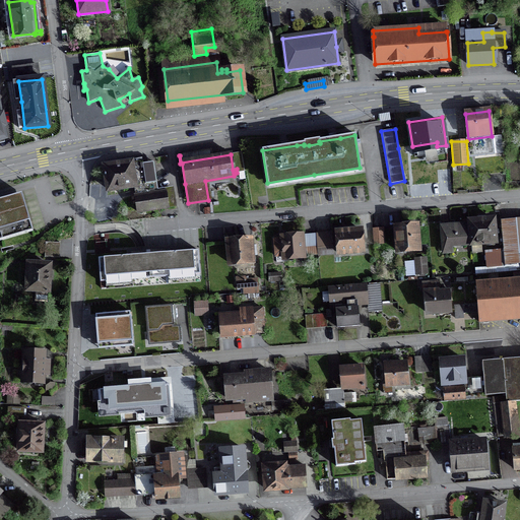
[(132,163),(104,167),(106,179),(108,190),(136,186),(156,183),(153,163),(142,164),(141,160),(132,163)]
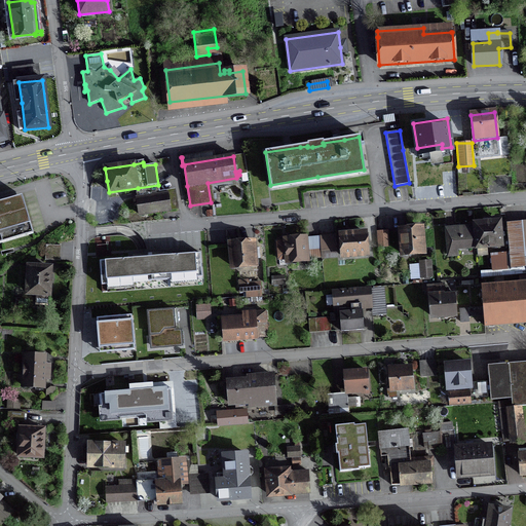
[(132,215),(139,214),(139,215),(177,210),(175,192),(137,198),(137,200),(129,201),(132,215)]
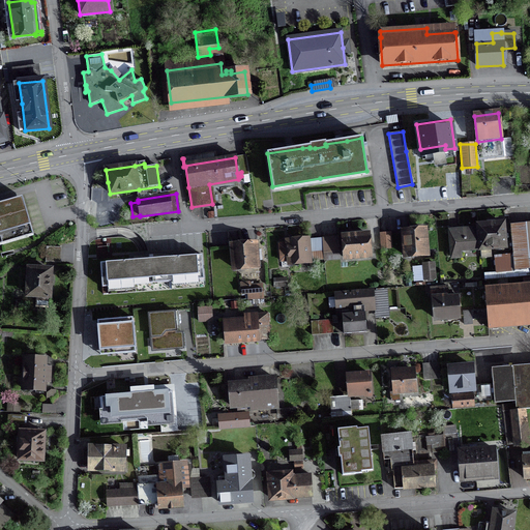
[(0,203),(0,238),(31,229),(21,197),(0,203)]
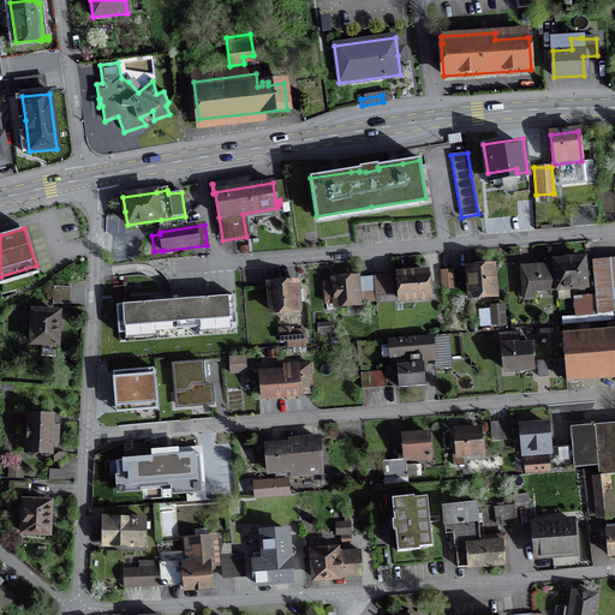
[(565,257),(565,261),(555,262),(555,266),(556,290),(585,287),(583,260),(573,261),(573,256),(565,257)]
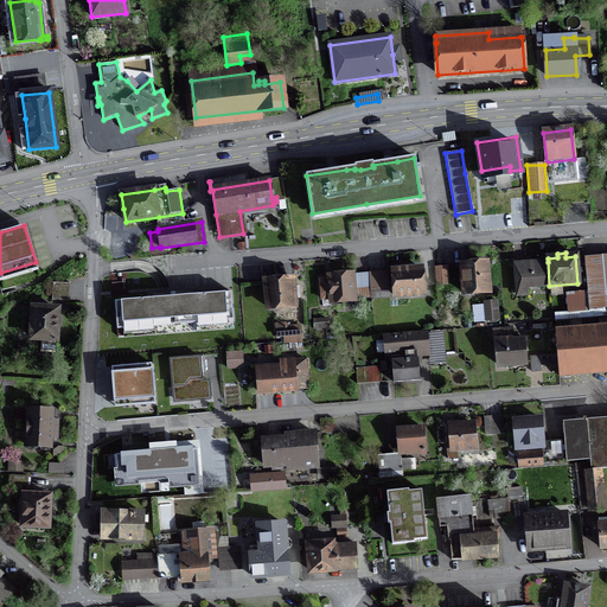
[(515,264),(516,288),(549,286),(548,262),(515,264)]
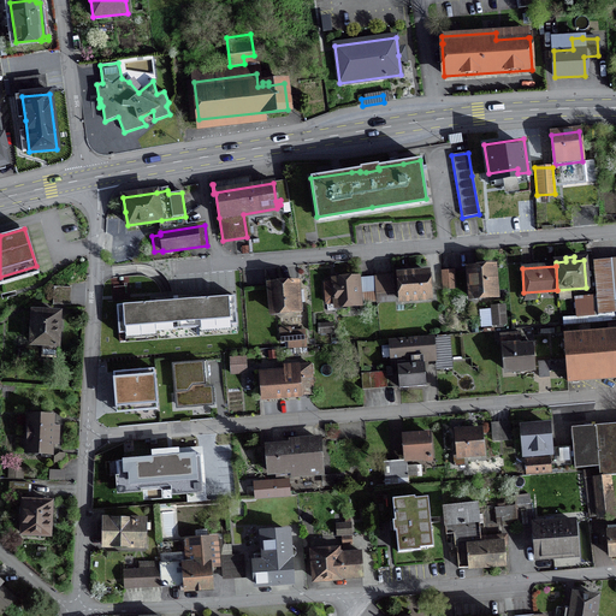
[(496,296),(493,267),(468,270),(471,298),(496,296)]
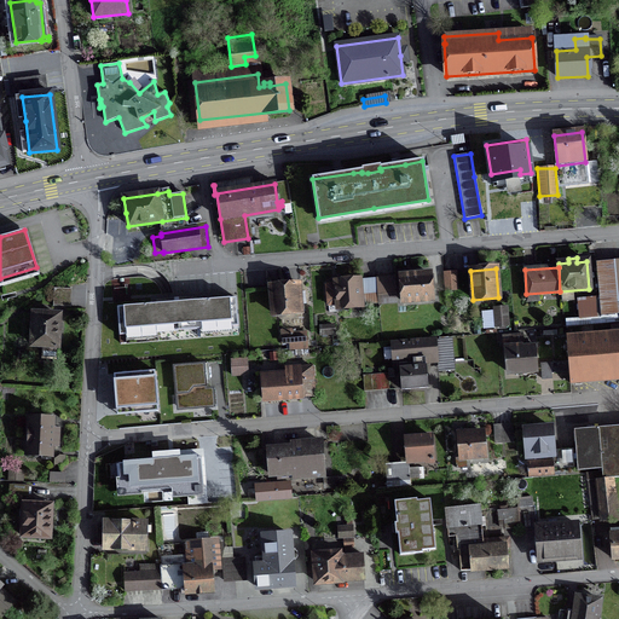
[(457,290),(456,272),(444,273),(445,291),(457,290)]
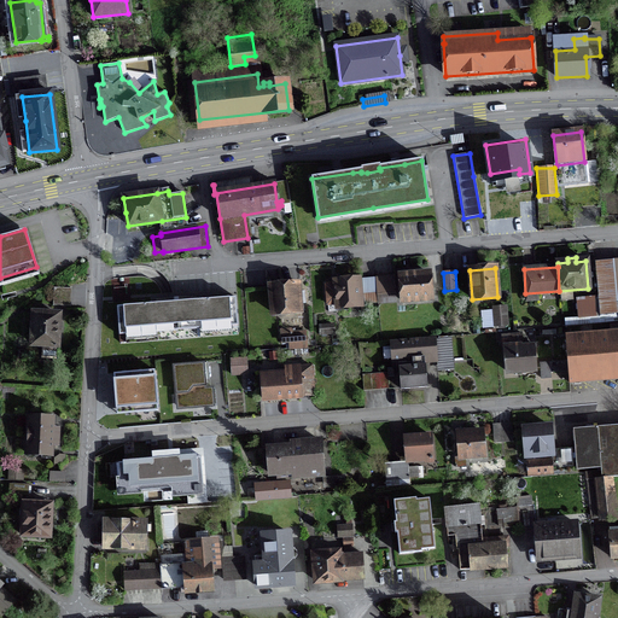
[(402,302),(430,299),(429,274),(400,277),(402,302)]
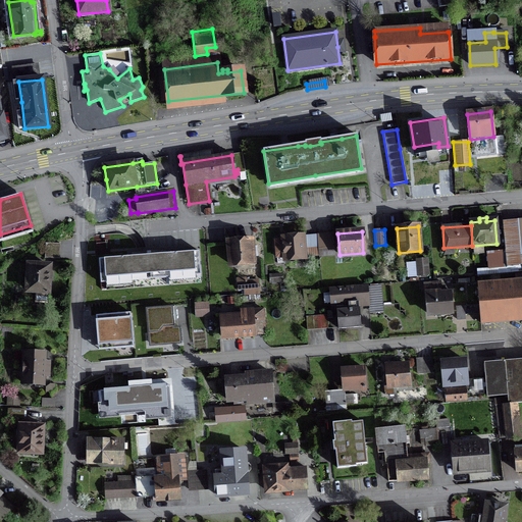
[(292,237),(282,238),(283,241),(274,241),(276,257),(284,257),(284,259),(304,258),(304,257),(318,256),(317,247),(316,235),(297,237),(297,232),(292,233),(292,237)]
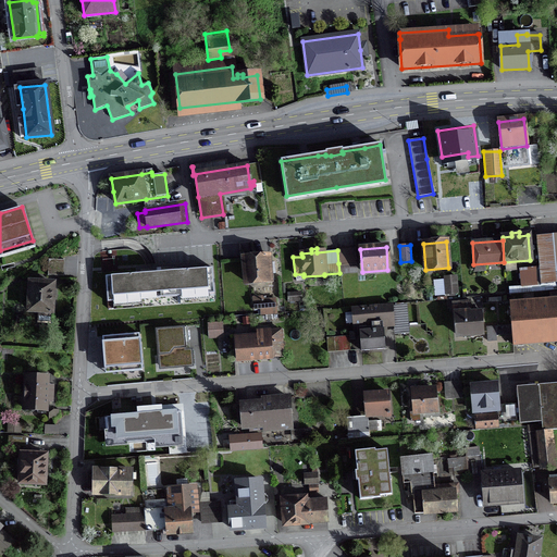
[(356,264),(355,249),(338,250),(341,273),(341,265),(356,264)]
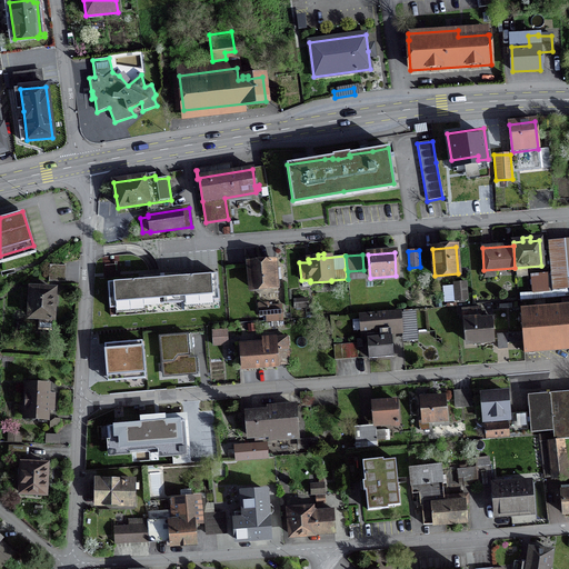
[(276,262),(249,265),(250,289),(273,287),(277,287),(276,262)]
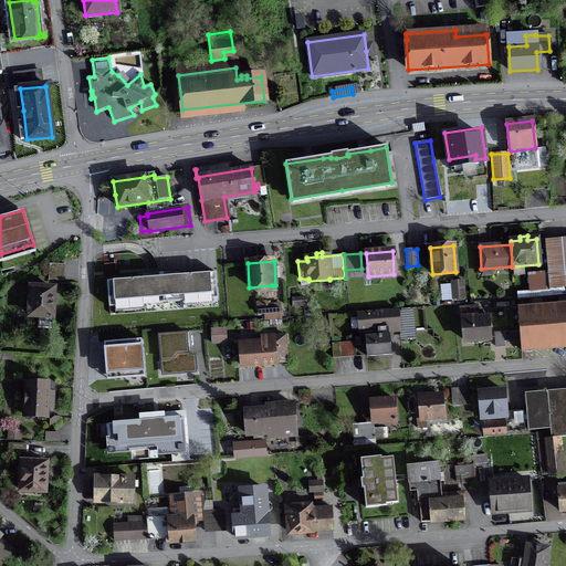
[(65,263),(50,262),(49,279),(65,280),(65,263)]
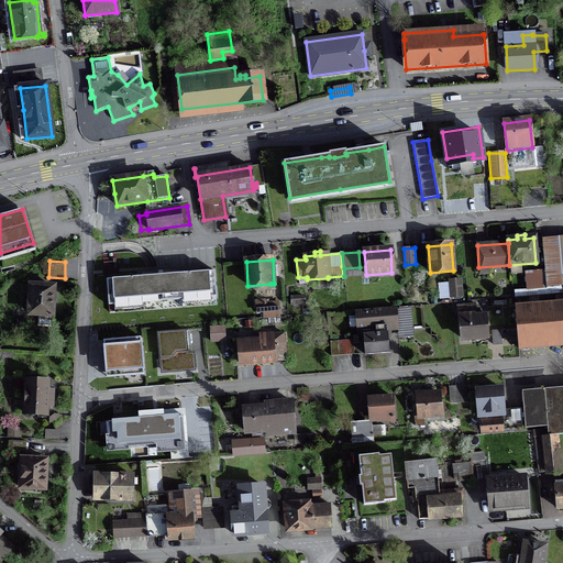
[(109,306),(217,297),(214,271),(151,276),(107,279),(109,306)]
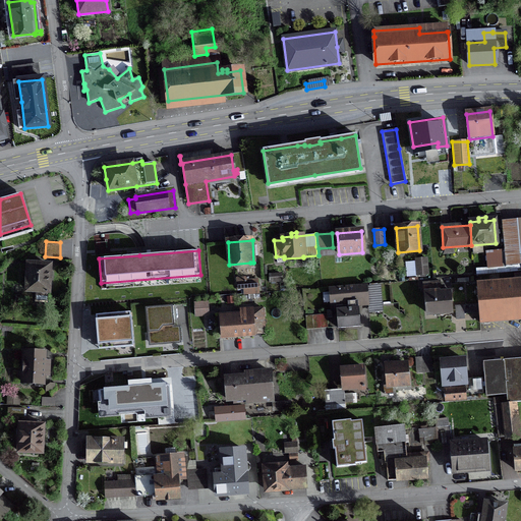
[(486,253),(487,267),(508,266),(507,251),(486,253)]
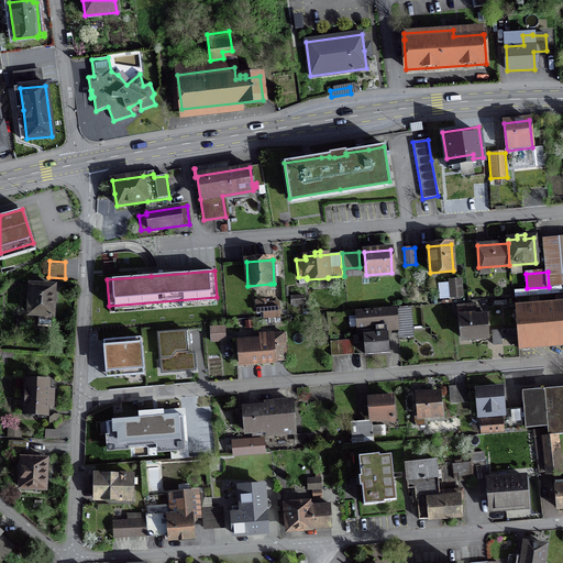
[(461,279),(449,280),(450,298),(462,297),(461,279)]
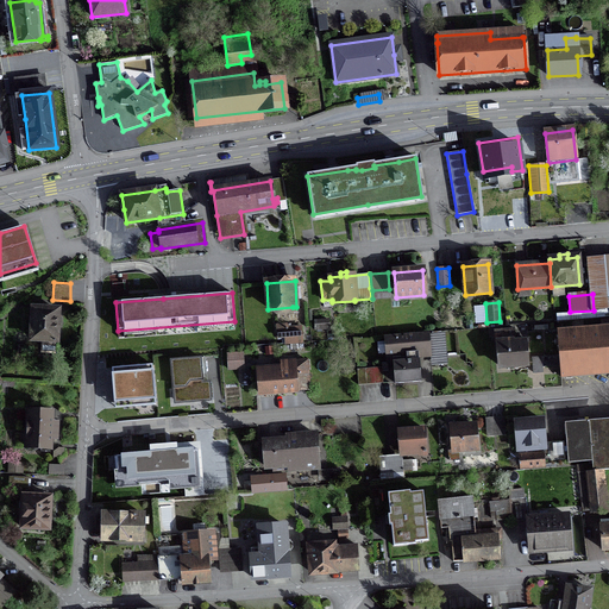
[(37,309),(33,309),(31,339),(42,340),(42,352),(55,352),(55,340),(56,340),(57,311),(44,311),(44,306),(37,306),(37,309)]
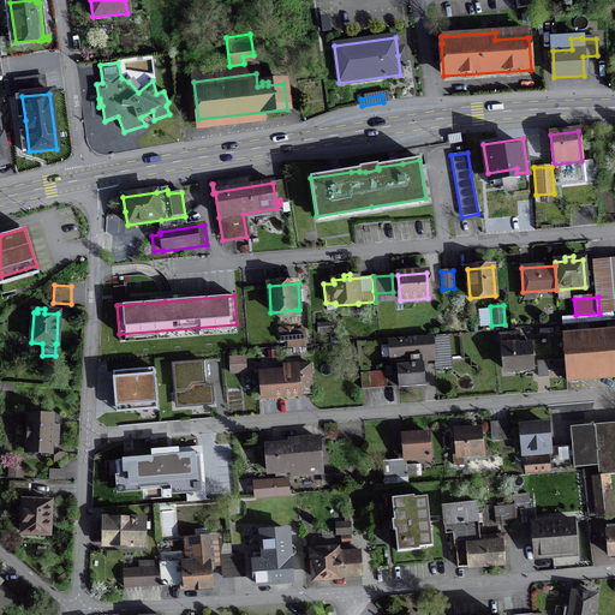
[(290,328),(279,329),(279,341),(287,341),(287,348),(305,346),(304,330),(290,332),(290,328)]
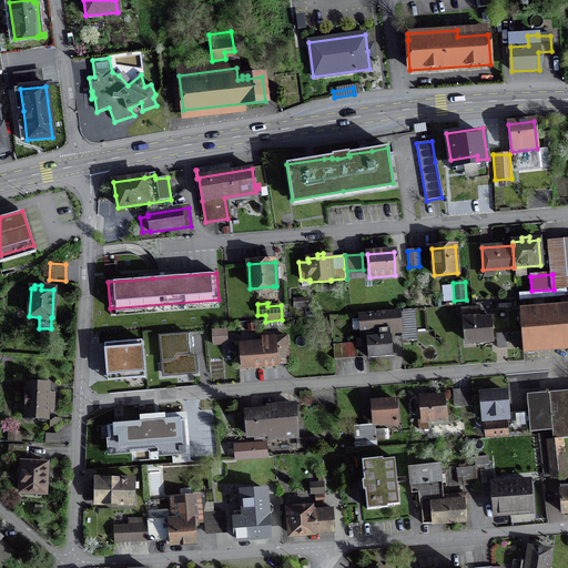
[(467,317),(464,318),(466,342),(473,342),(474,345),(480,344),(480,341),(490,340),(489,317),(480,317),(479,307),(467,308),(467,305),(460,305),(460,314),(467,313),(467,317)]
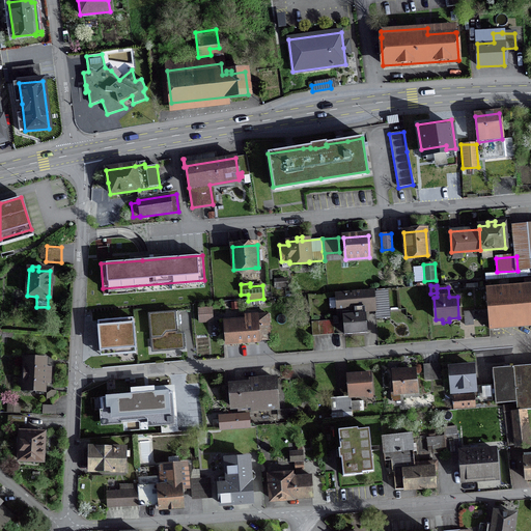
[(530,285),(485,288),(488,330),(530,326),(530,285)]
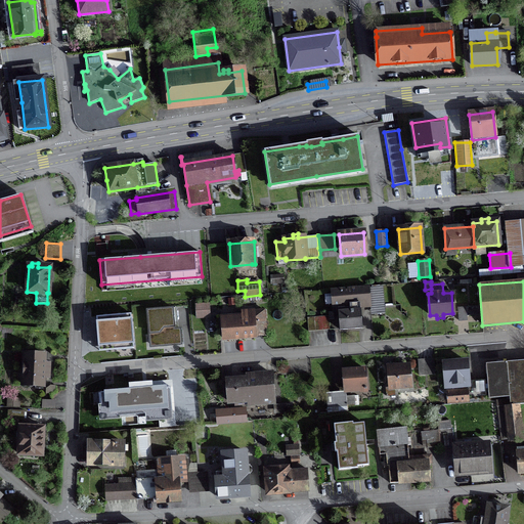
[(334,309),(338,309),(340,330),(361,329),(359,302),(368,302),(367,289),(332,292),(334,309)]
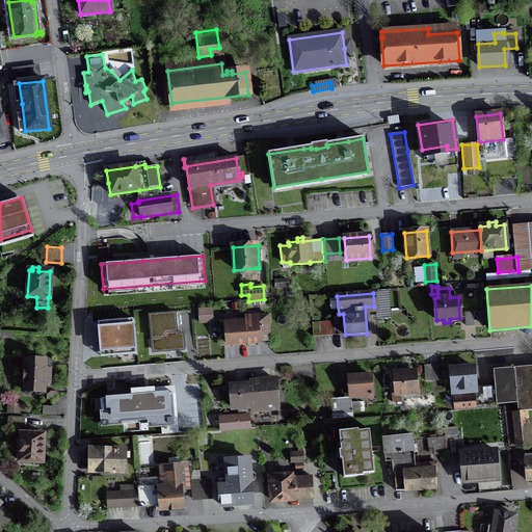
[(212,316),(211,310),(198,311),(200,323),(208,322),(208,316),(212,316)]
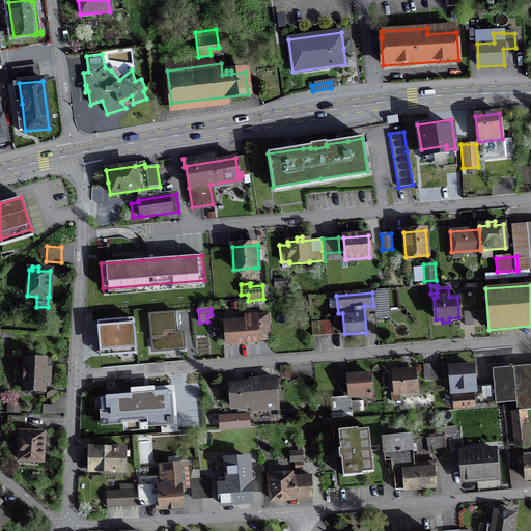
[(480,311),(464,312),(465,326),(472,325),(472,319),(481,319),(480,311)]
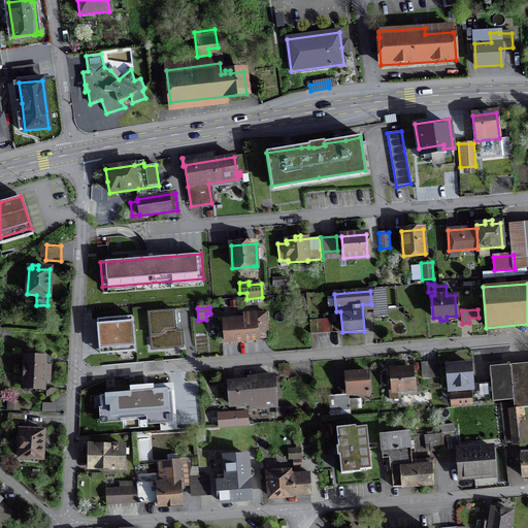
[(154,336),(155,350),(183,348),(180,332),(175,332),(173,310),(147,312),(150,336),(154,336)]
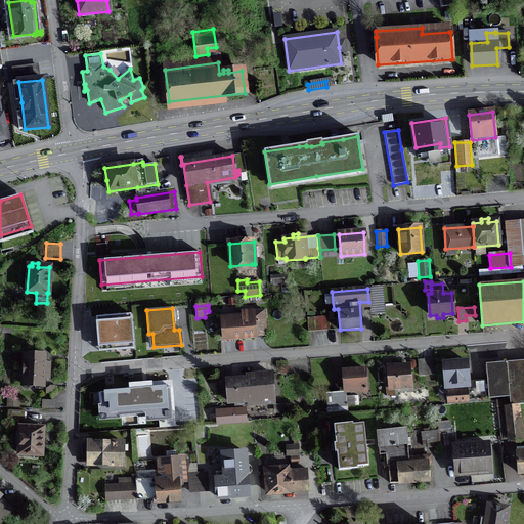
[(225,320),(222,321),(223,339),(254,337),(265,336),(264,311),(242,312),(242,317),(225,318),(225,320)]
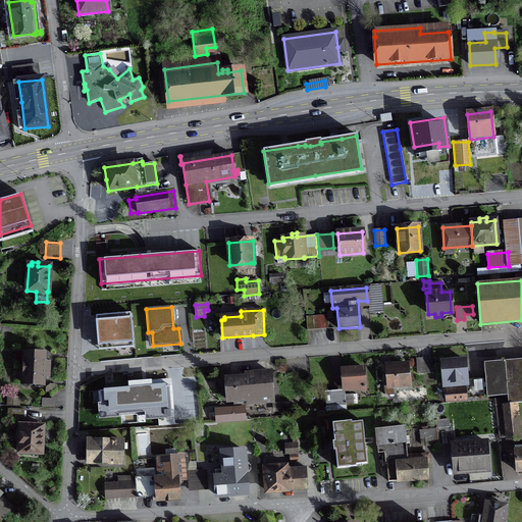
[(134,347),(131,312),(96,316),(100,350),(134,347)]
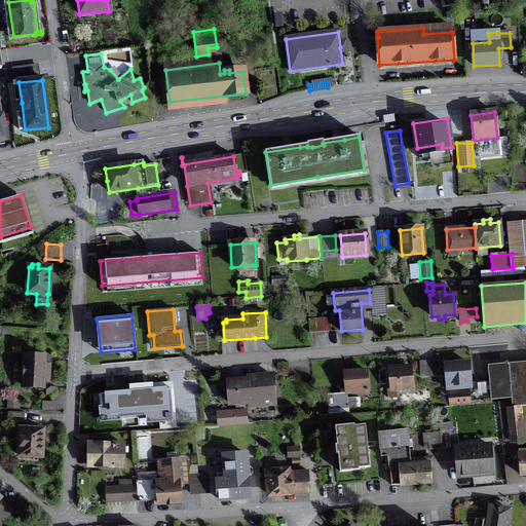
[(329,317),(308,320),(309,333),(330,332),(329,317)]
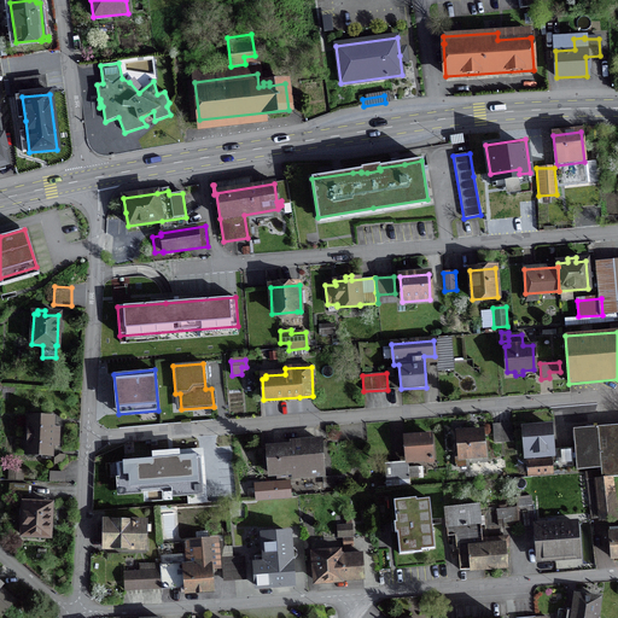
[(28,418),(27,436),(25,454),(51,455),(51,445),(54,447),(57,447),(58,437),(58,429),(54,429),(52,427),(53,419),(28,418)]
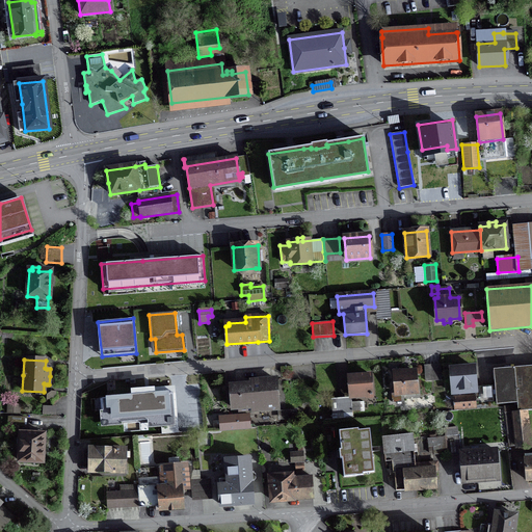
[(432,365),(424,366),(425,381),(433,380),(432,365)]
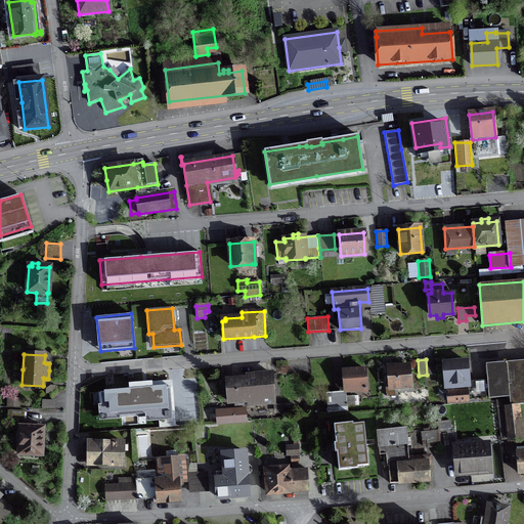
[(434,375),(433,359),(426,359),(427,375),(434,375)]
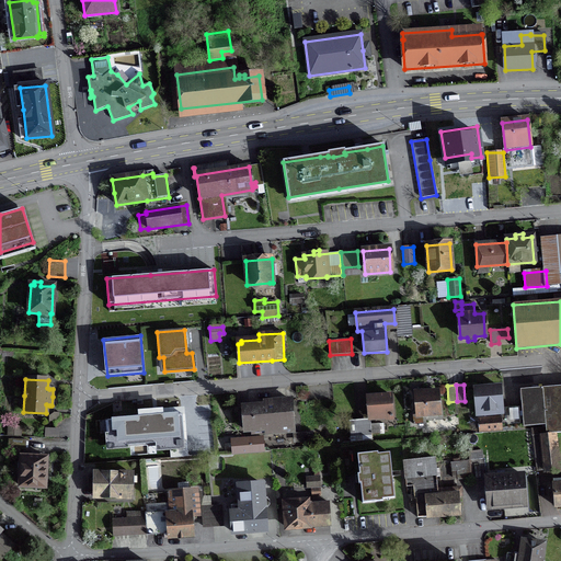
[(560,433),(560,386),(519,390),(521,407),(510,408),(512,427),(545,424),(546,427),(530,428),(531,435),(554,434),(560,433)]
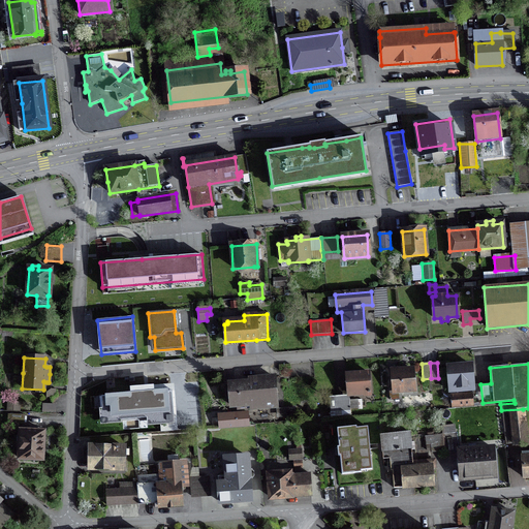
[(470,365),(447,367),(450,393),(458,392),(457,384),(472,383),(470,365)]
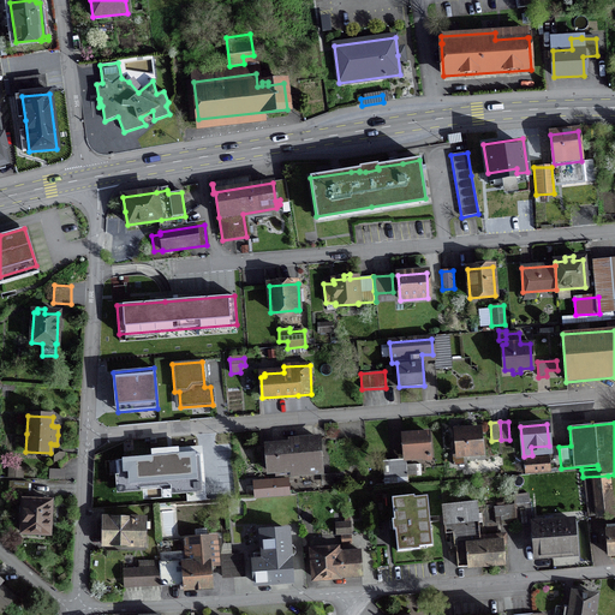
[(465,431),(465,428),(455,429),(458,454),(452,455),(453,465),(464,465),(463,455),(481,453),(478,430),(465,431)]
